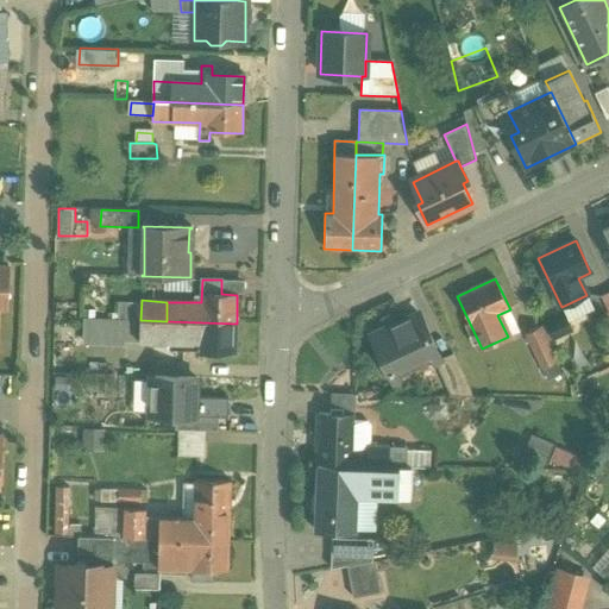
[(419,313),(372,336),(394,381),(395,381),(393,374),(437,353),(439,359),(440,359),(419,313)]
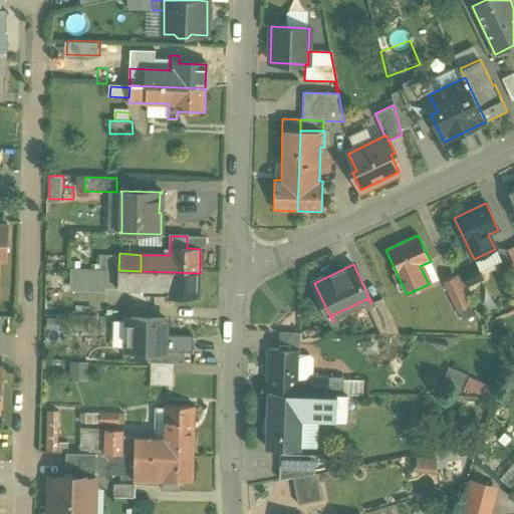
[(477,265),(461,273),(467,286),(484,278),(477,265)]
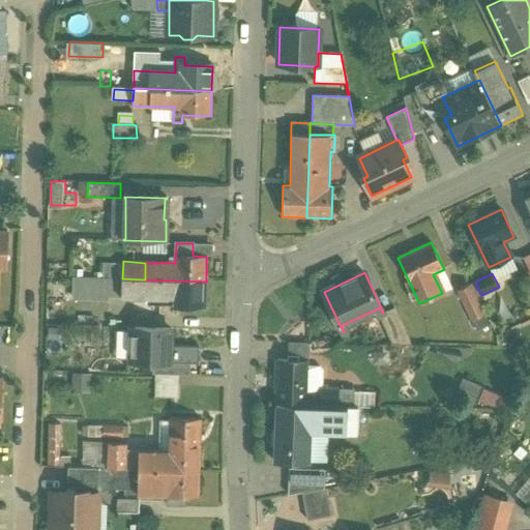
[(145,280),(122,278),(122,298),(158,299),(158,304),(176,304),(176,305),(205,306),(206,282),(145,280)]
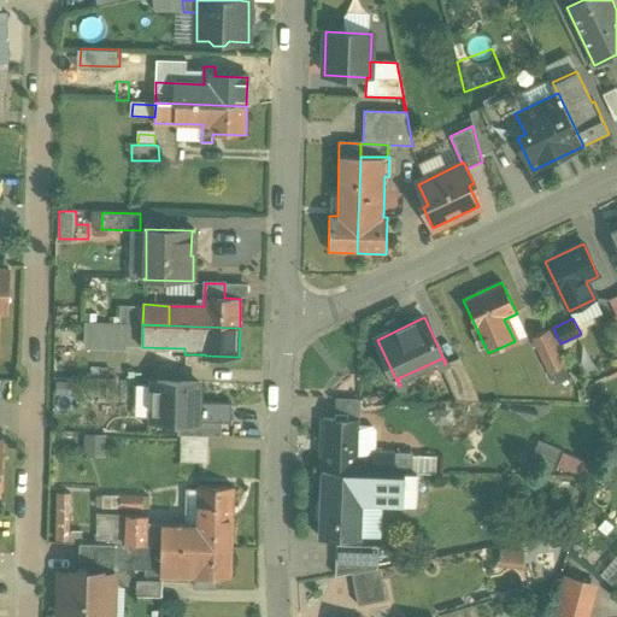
[(548,330),(533,338),(548,372),(564,365),(548,330)]
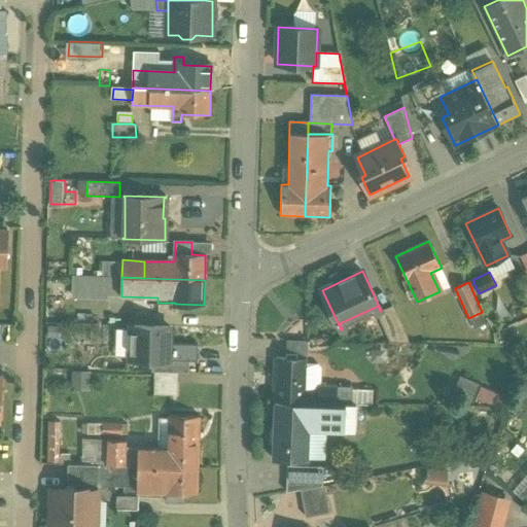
[(410,343),(392,306),(381,311),(380,311),(376,313),(390,342),(410,343)]
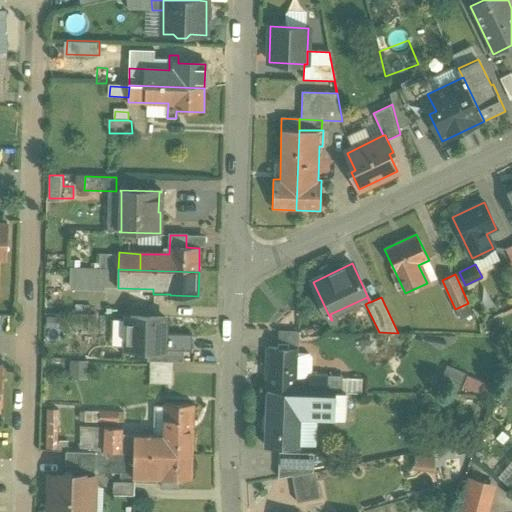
[(165,319),(127,317),(126,349),(164,350),(165,319)]
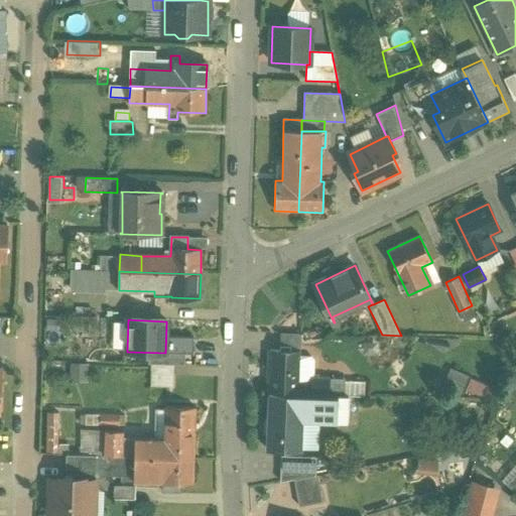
[(300,352),(270,351),(268,394),(345,396),(345,379),(312,378),(312,382),(299,382),(300,357),(300,352)]
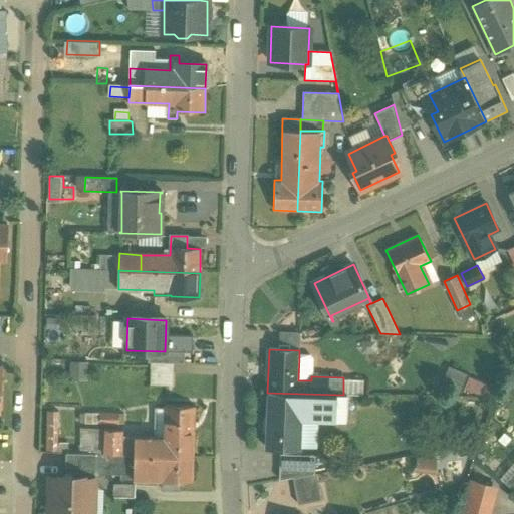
[(310,355),(299,355),(298,380),(311,380),(311,376),(310,376),(312,374),(313,358),(310,355)]
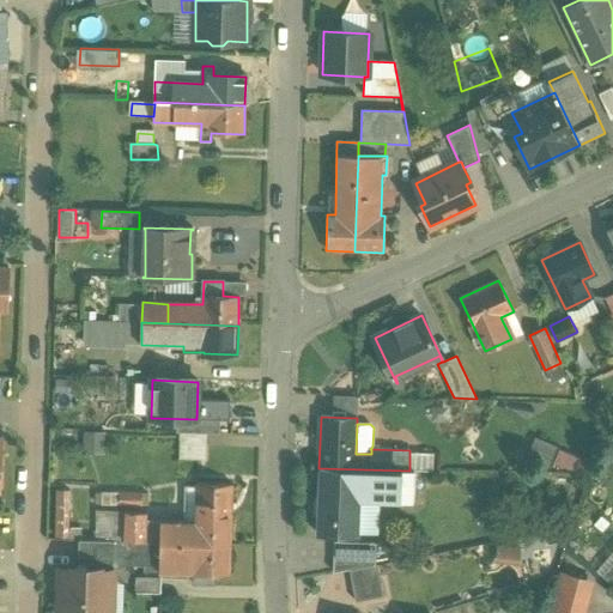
[(180,432),(180,460),(208,460),(208,432),(180,432)]
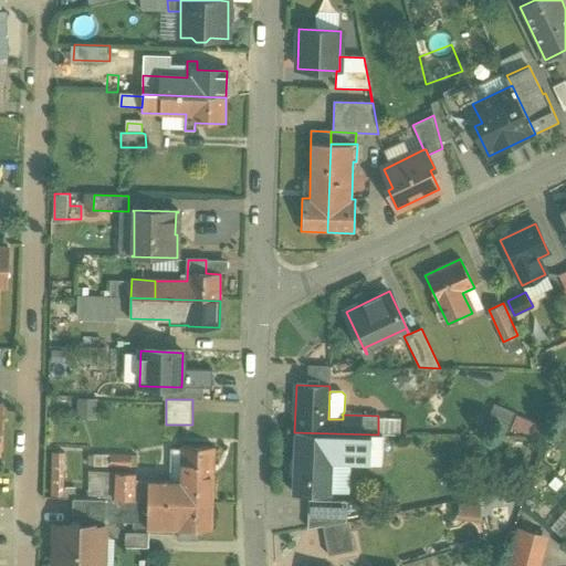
[(511,422),(514,409),(495,406),(492,419),(511,422)]
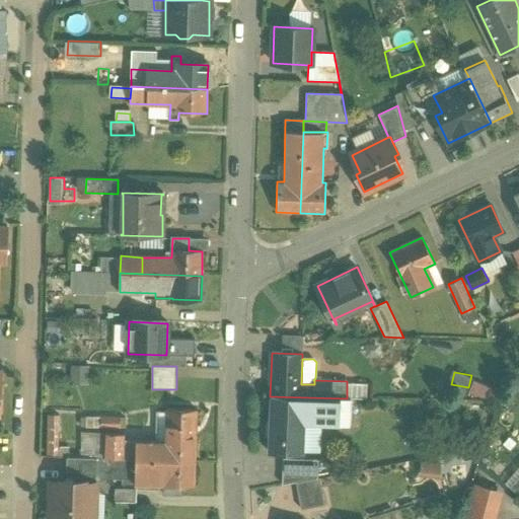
[(347,398),(270,396),(268,452),(303,453),(304,424),(350,426),(351,398),(347,398)]
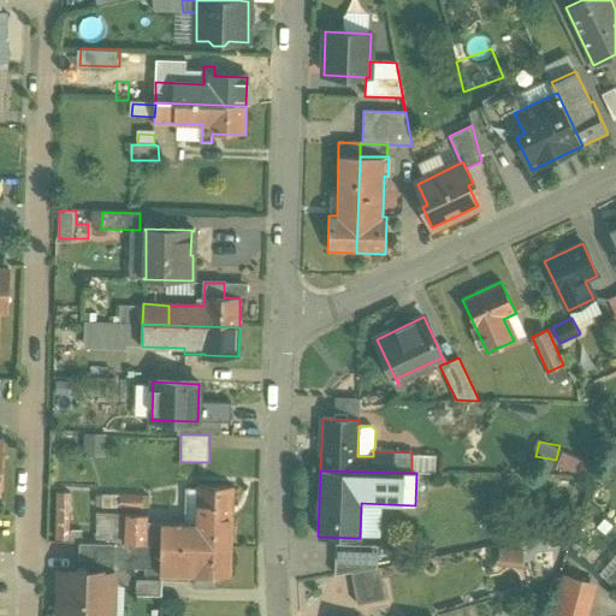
[(234,487),(197,486),(197,491),(187,490),(185,525),(147,523),(147,545),(232,548),(234,490),(234,487)]
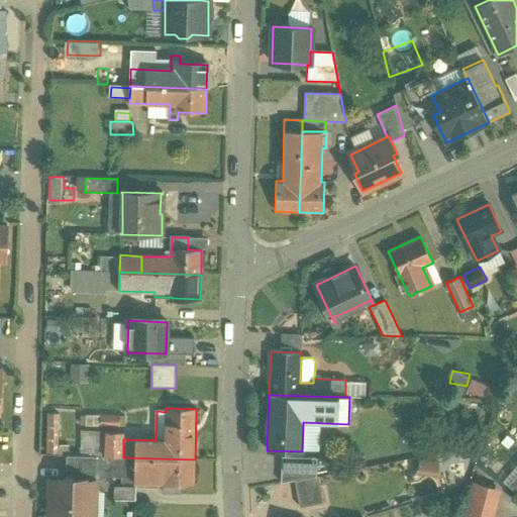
[(59,413),(46,413),(48,452),(61,451),(59,413)]
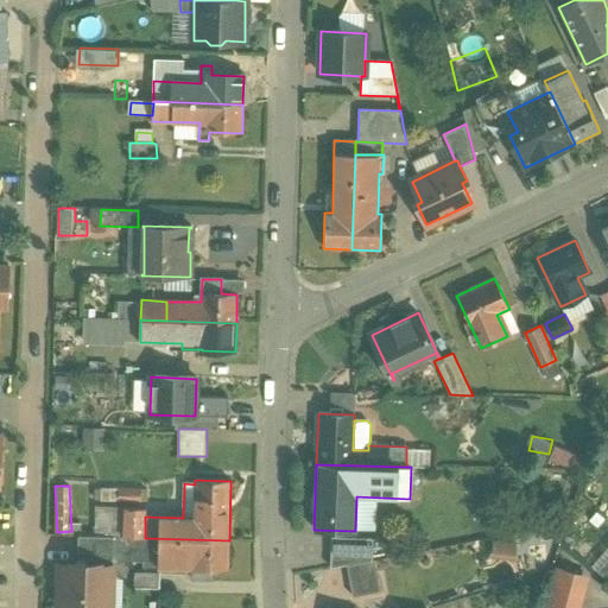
[(97,505),(143,506),(143,489),(97,489),(97,505)]
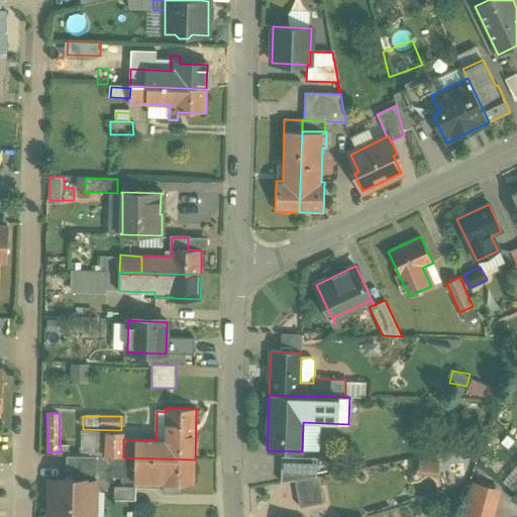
[(106,432),(83,431),(82,456),(97,457),(105,457),(106,432)]
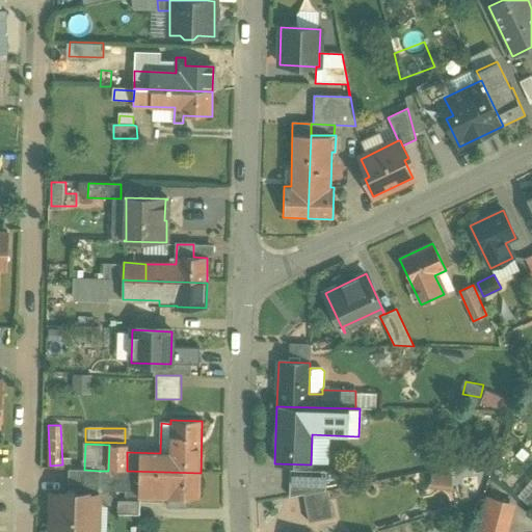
[(127,445),(109,445),(108,471),(127,471),(127,452),(127,445)]
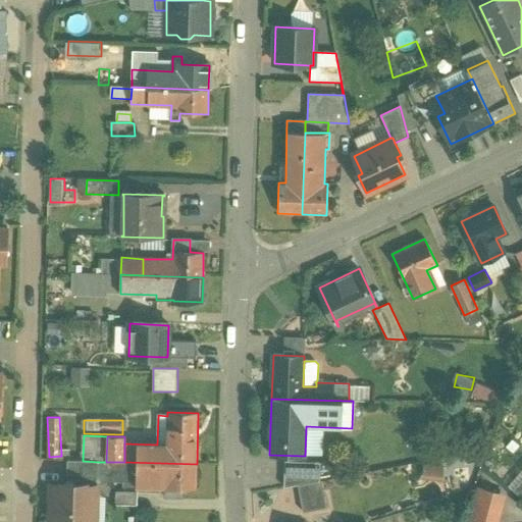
[(83,461),(67,461),(67,475),(71,475),(71,481),(72,481),(75,486),(97,486),(97,481),(98,462),(83,461)]
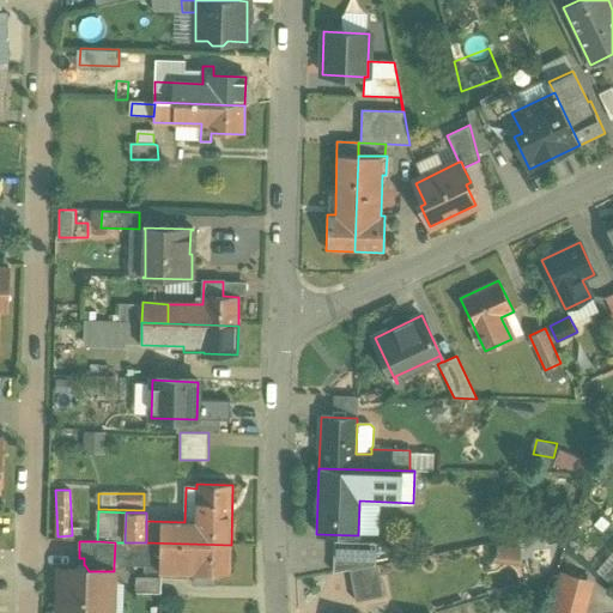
[(125,542),(115,542),(114,565),(145,566),(146,542),(125,542)]
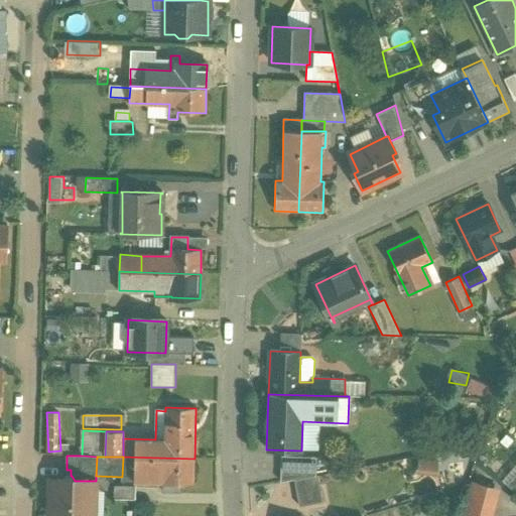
[(195,459),(123,457),(122,477),(122,481),(134,481),(134,482),(163,483),(163,492),(179,492),(180,483),(194,483),(195,459)]
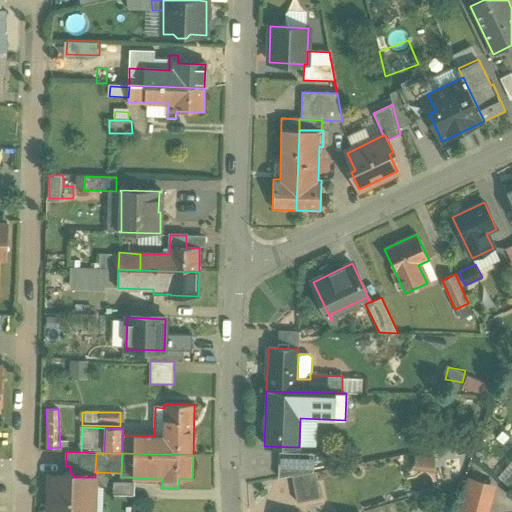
[(314,454),(279,453),(278,478),(292,476),(313,472),(314,454)]
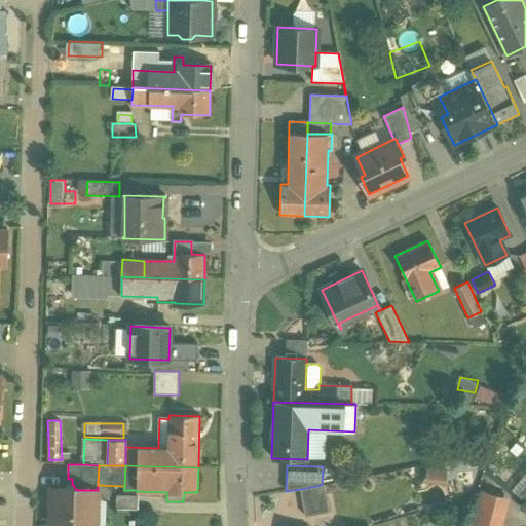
[(448,484),(449,467),(428,467),(428,484),(448,484)]
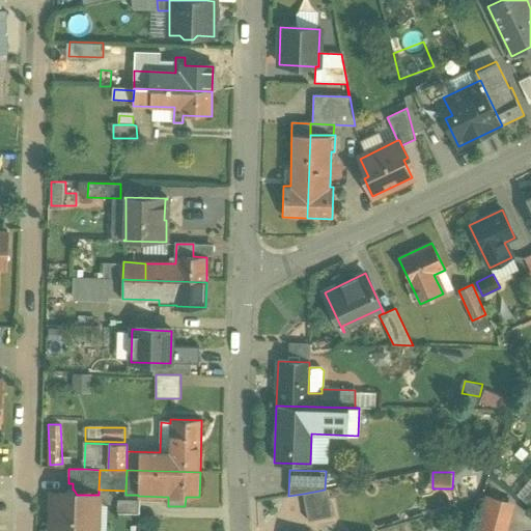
[(530,487),(522,499),(530,507),(530,487)]
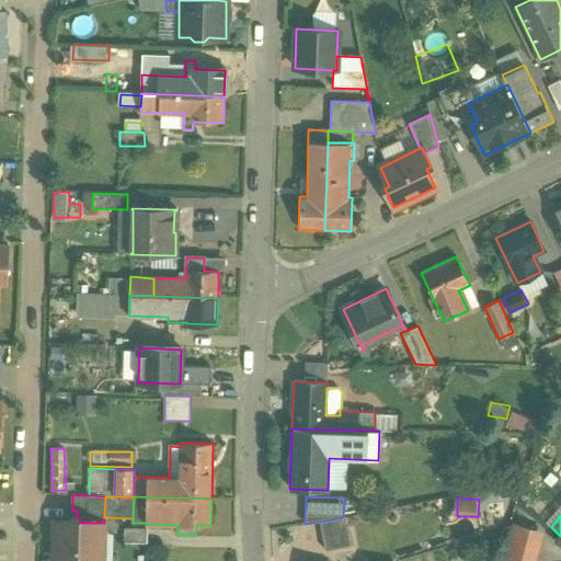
[(81,523),(78,517),(77,517),(71,517),(68,523),(55,522),(53,560),(93,560),(94,548),(103,548),(104,523),(81,523)]
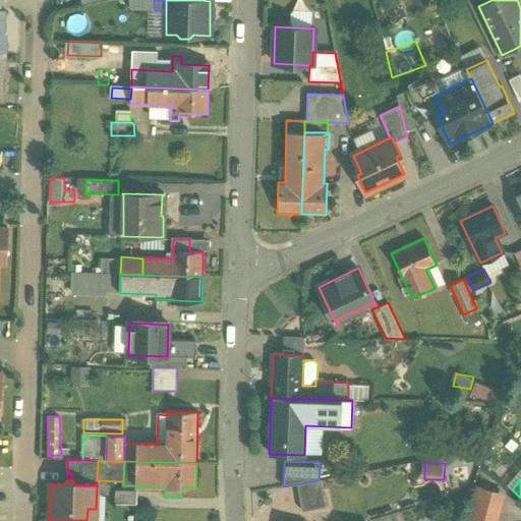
[(319,480),(297,484),(301,512),(326,507),(321,480),(319,480)]
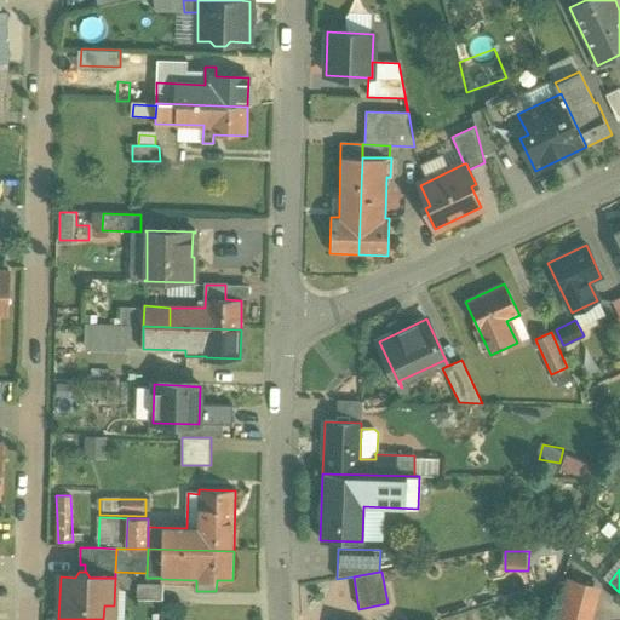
[(593,587),(568,580),(561,608),(586,615),(593,587)]
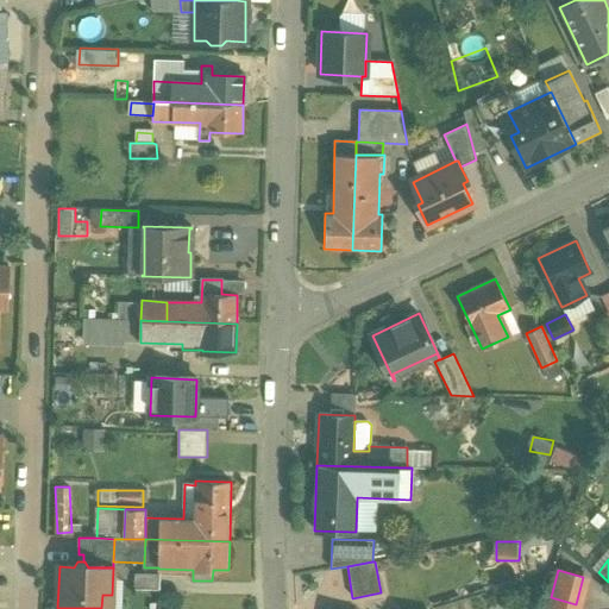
[(161,575),(135,573),(135,589),(159,590),(161,575)]
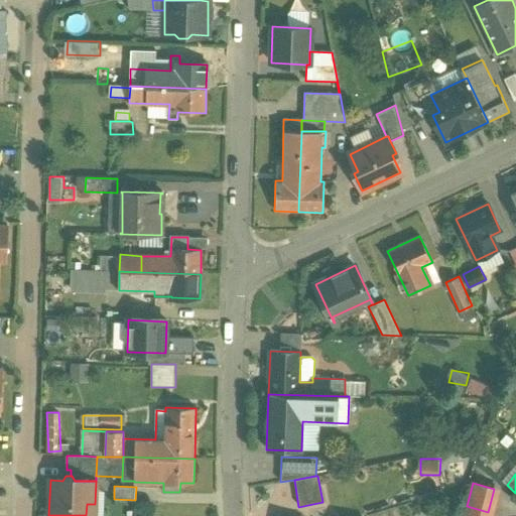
[(486,515),(488,512),(467,506),(464,515),(486,515)]
